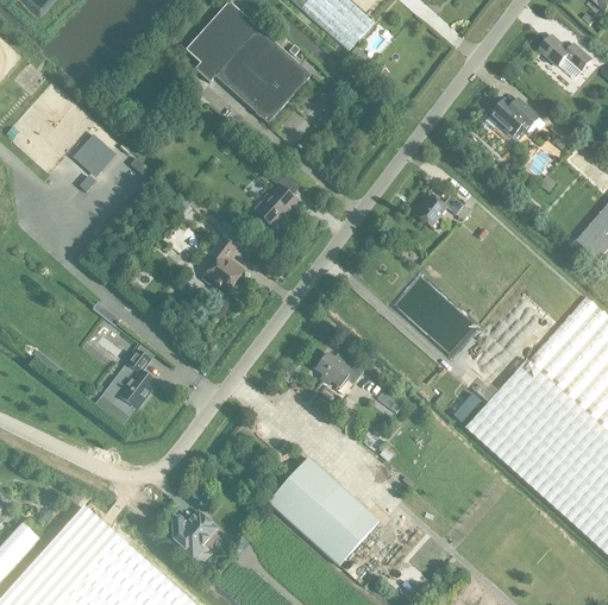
[(312,74),(258,26),(230,0),(227,0),(186,48),(200,61),(194,67),(210,81),(214,74),(268,121),(312,74)]
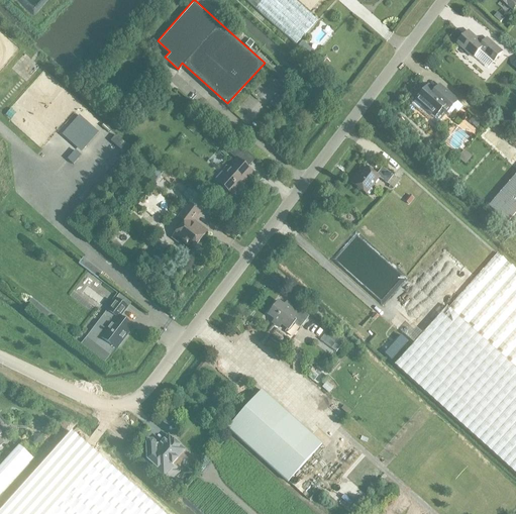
[(247,0),(295,41),(317,17),(297,0),(247,0)]
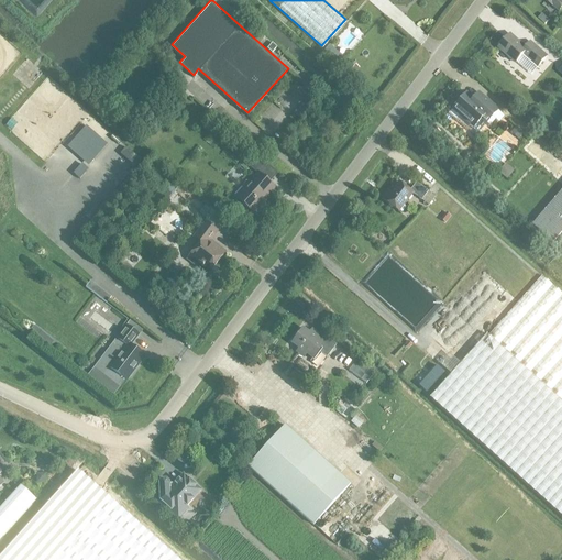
[(525,53),(531,58),(538,64),(547,54),(540,47),(530,39),(525,44),(509,31),(500,41),(500,44),(499,45),(516,59),(521,53),(525,53)]
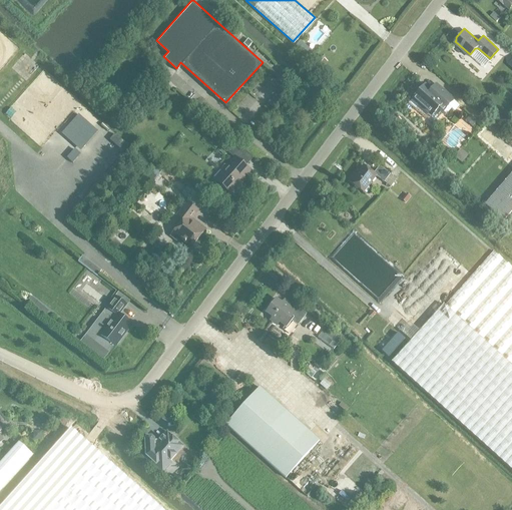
[(443,109),(453,98),(438,84),(433,90),(424,82),(412,95),(432,113),(438,105),(443,109)]
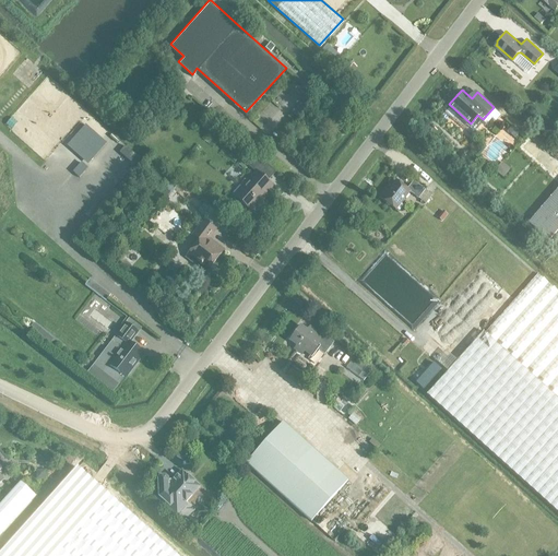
[(85,120),(67,142),(88,161),(107,139),(85,120)]
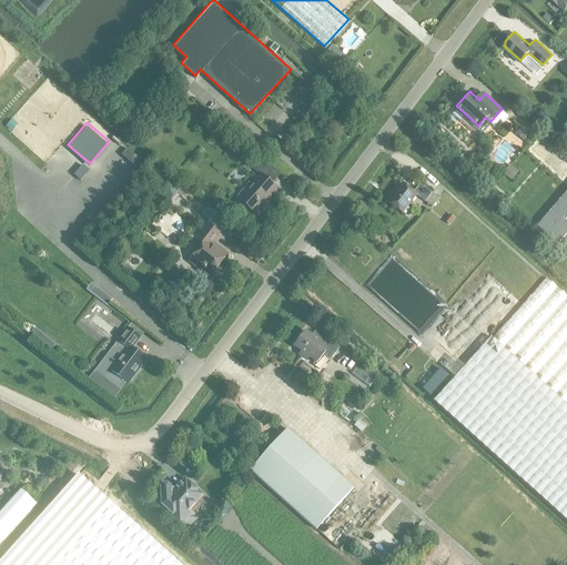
[(527,131),(520,124),(516,130),(523,137),(527,131)]
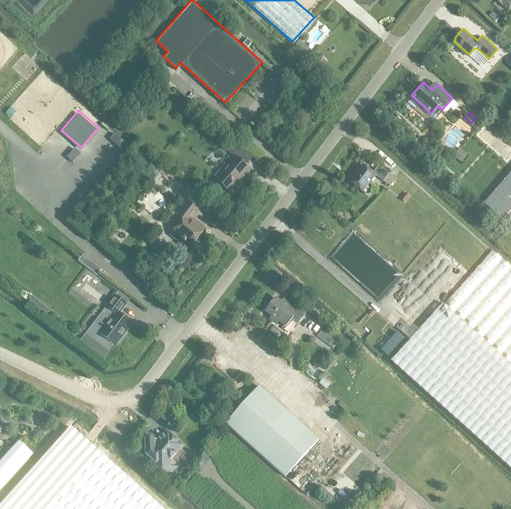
[(221,183),(228,190),(249,168),(236,157),(244,148),(233,138),(225,148),(233,155),(227,163),(224,162),(222,163),(221,164),(221,166),(221,168),(214,177),(215,178),(214,180),(215,182),(217,183),(219,184),(221,183)]
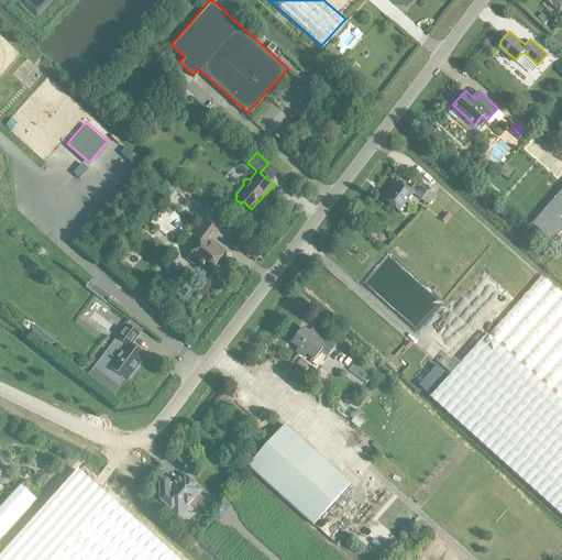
[(74,169),(80,175),(88,164),(81,158),(74,169)]
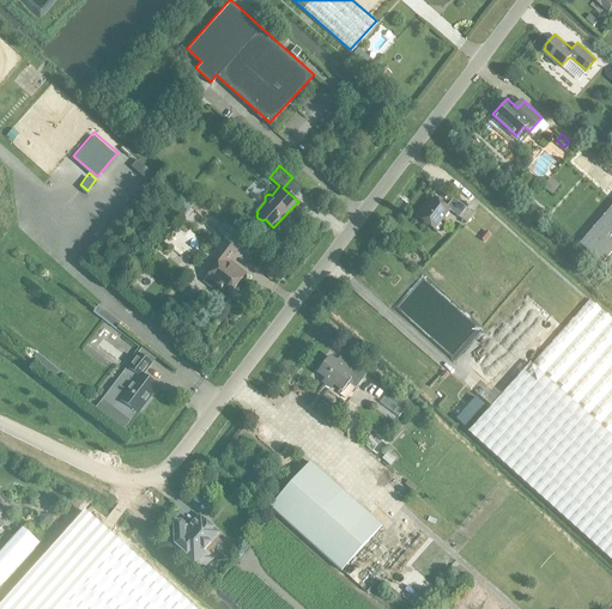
[(552,174),(545,178),(551,188),(558,183),(552,174)]
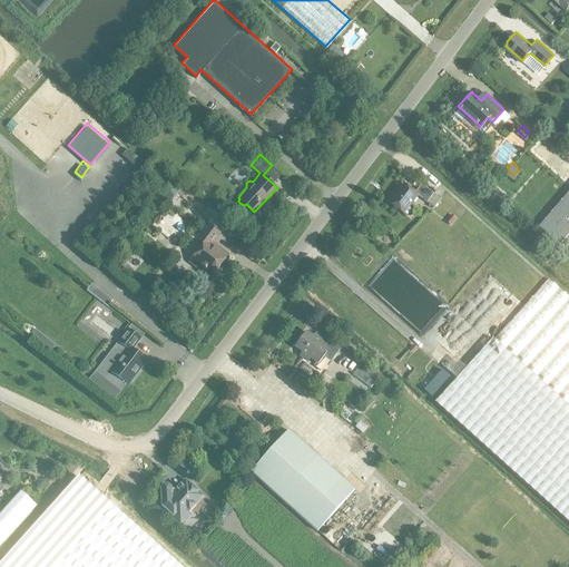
[(403,182),(394,192),(392,189),(386,198),(403,212),(418,193),(433,204),(439,196),(420,182),(414,189),(403,182)]
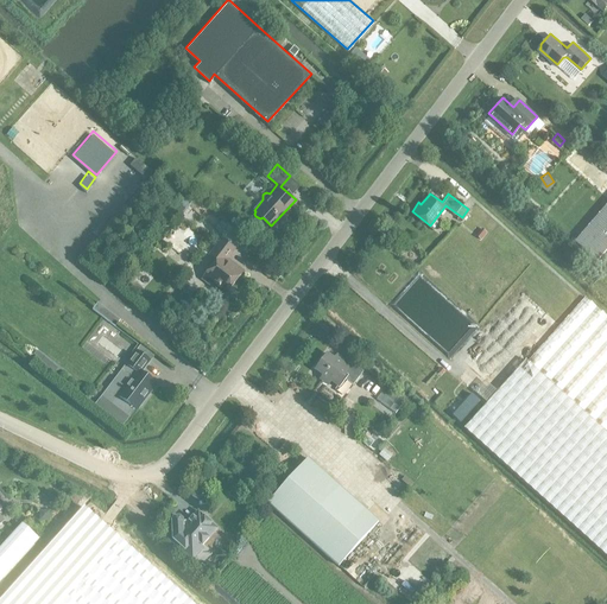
[(219,231),(227,223),(195,195),(188,203),(219,231)]
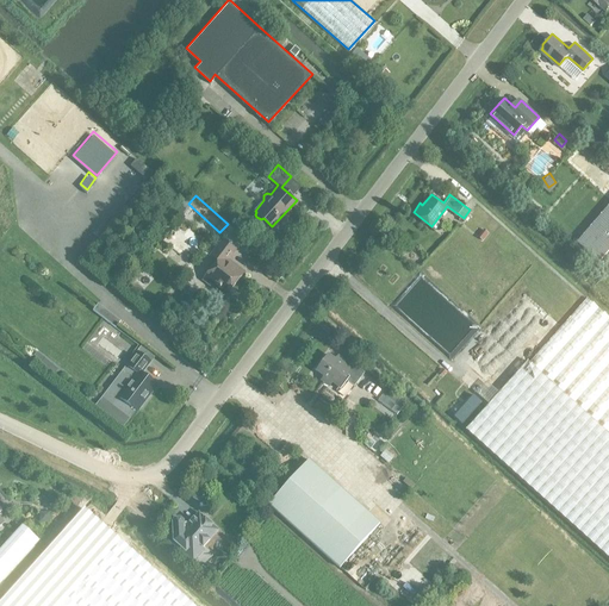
[(598,260),(608,247),(608,200),(576,239),(598,260)]
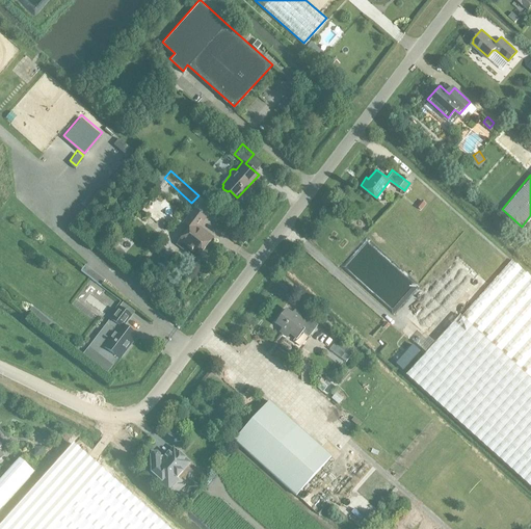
[(197,255),(211,237),(196,227),(205,216),(194,208),(184,221),(189,226),(179,240),(197,255)]
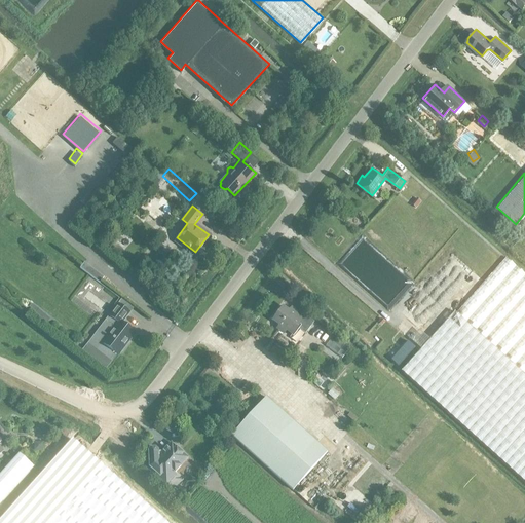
[(524,272),(505,255),(469,296),(464,291),(454,302),(459,307),(455,310),(454,309),(401,369),(524,480),(524,272)]
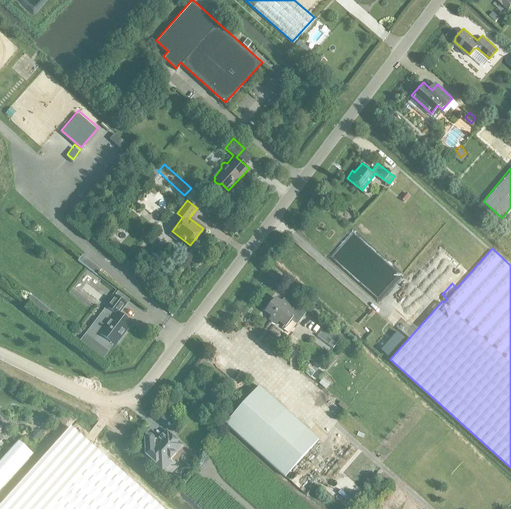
[(96,273),(100,267),(81,253),(77,258),(96,273)]
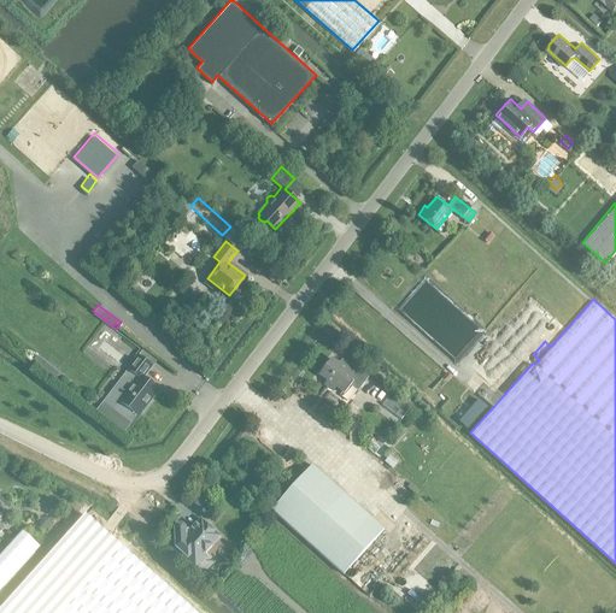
[(139,413),(158,388),(142,376),(151,365),(139,355),(128,369),(138,375),(119,399),(139,413)]
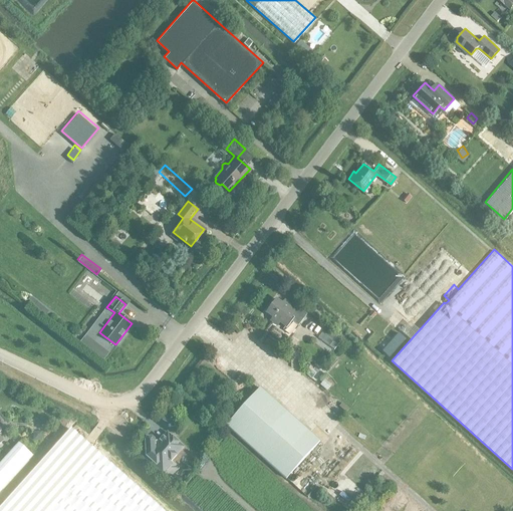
[(270,318),(277,323),(279,321),(285,326),(291,318),(297,323),(306,312),(297,305),(296,307),(284,298),(281,301),(276,297),(266,310),(272,315),(270,318)]
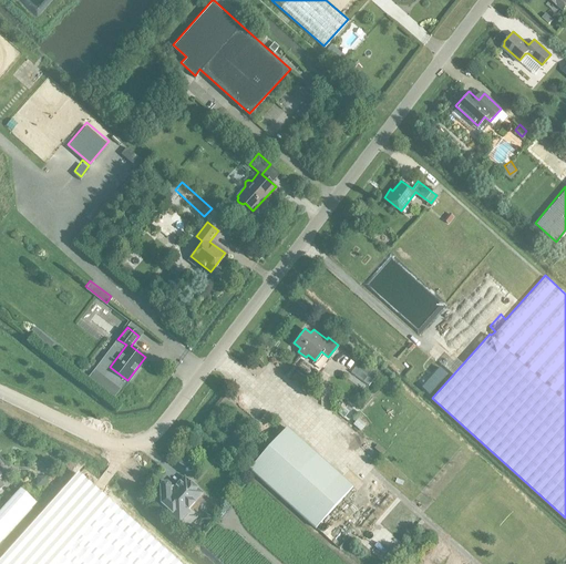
[(453,351),(443,361),(453,370),(462,361),(453,351)]
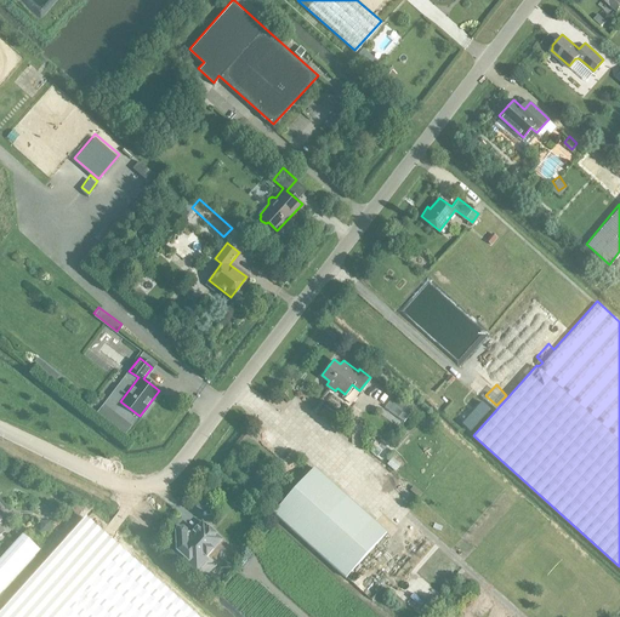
[(392,394),(386,403),(400,415),(407,406),(392,394)]
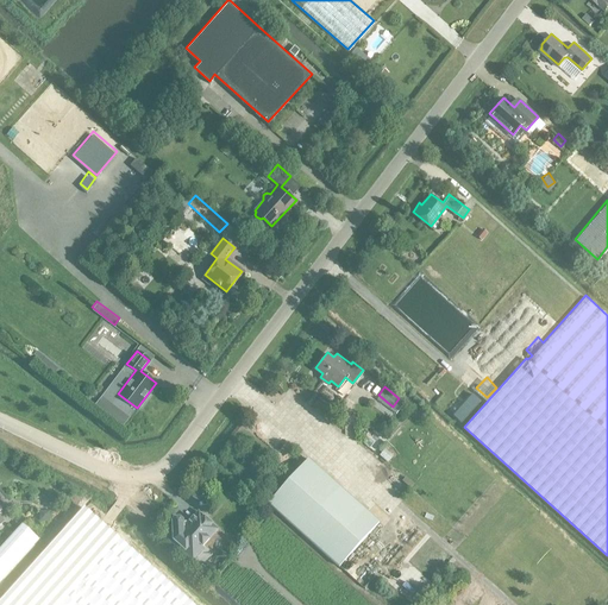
[(342,565),(381,521),(308,457),(269,500),(342,565)]
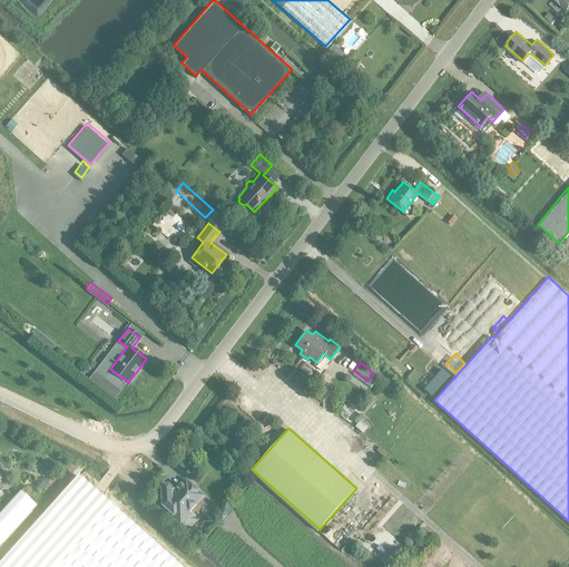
[(0,566),(180,566),(79,476),(78,475),(0,560),(0,566)]
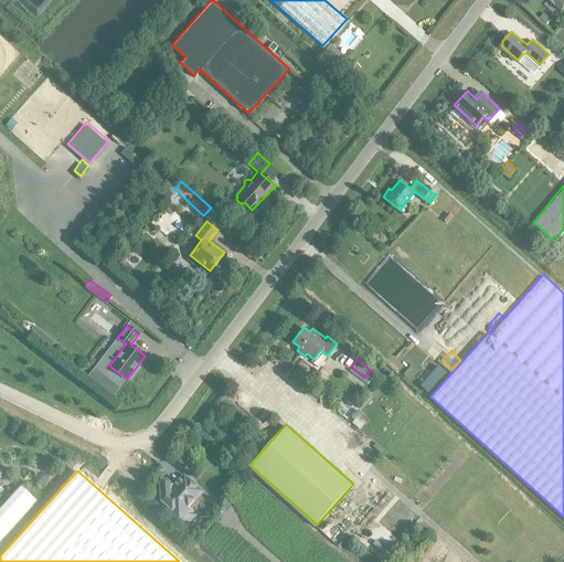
[(183,473),(174,483),(169,483),(169,480),(159,481),(160,499),(168,507),(168,509),(177,517),(179,517),(187,508),(187,506),(201,489),(183,473)]
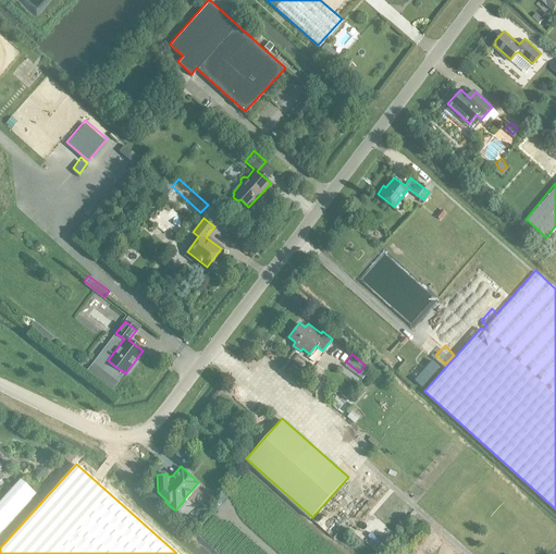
[(19,478),(0,499),(0,531),(35,492),(19,478)]
